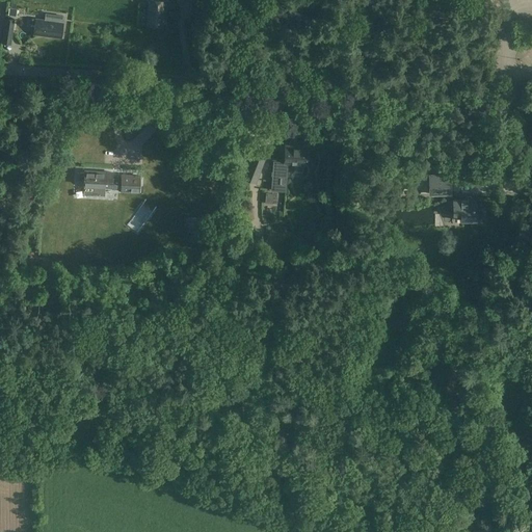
[(149,0),(148,25),(165,26),(166,1),(149,0)]
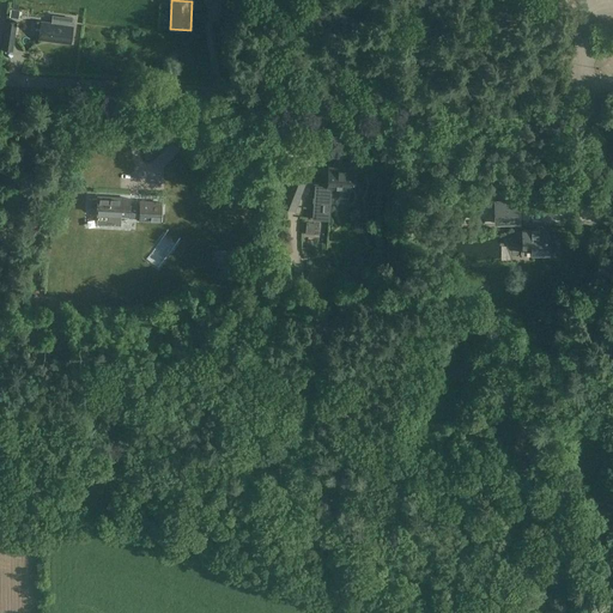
[(42,22),(40,38),(52,40),(52,36),(62,37),(62,41),(62,42),(72,42),(73,26),(74,18),(64,17),(62,24),(54,23),(52,23),(42,22)]
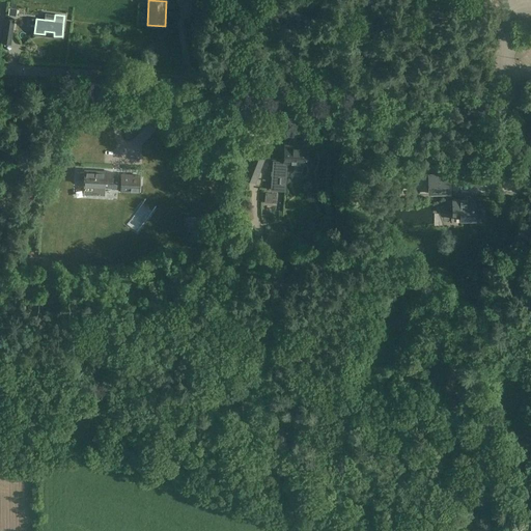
[(14,20),(5,19),(3,34),(11,35),(14,20)]
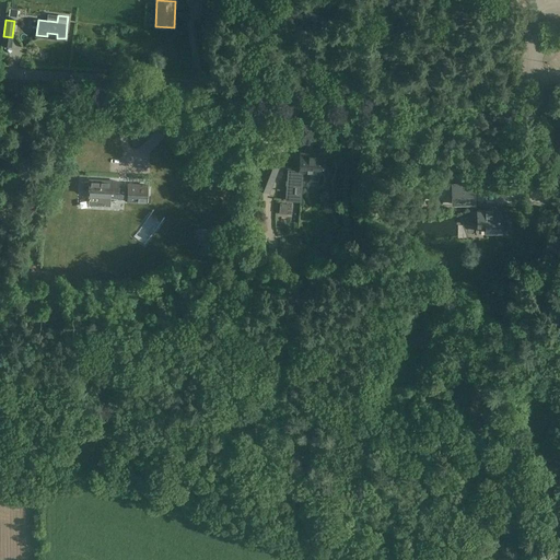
[(289,171),(287,200),(300,201),(303,172),(323,173),(325,156),(301,154),(300,171),(289,171)]
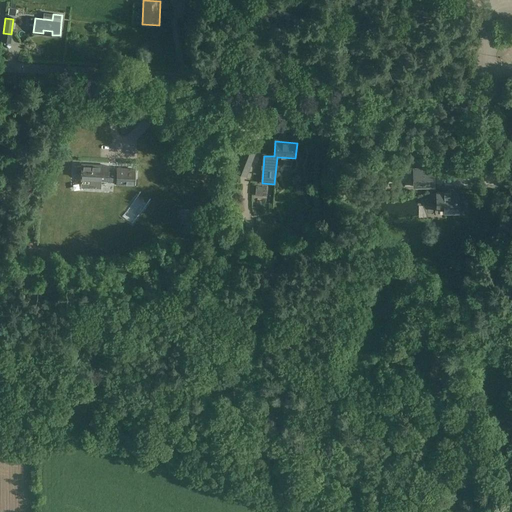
[(237,165),(234,171),(246,176),(248,169),(254,153),(243,149),(237,165)]
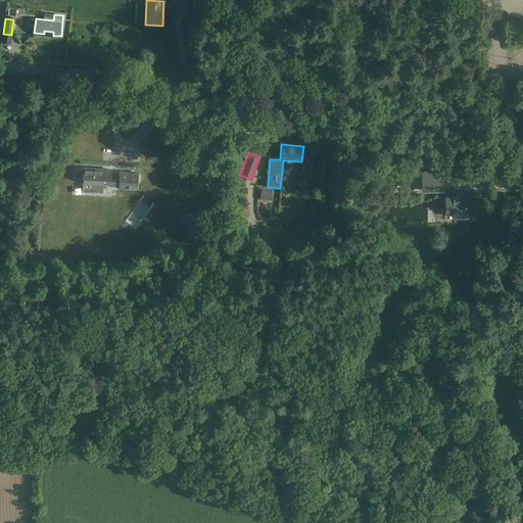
[(79,170),(78,176),(83,176),(83,182),(93,183),(92,189),(94,191),(100,191),(103,189),(103,185),(116,185),(116,187),(119,187),(119,188),(125,189),(137,189),(137,188),(138,174),(120,173),(120,176),(110,175),(110,170),(84,169),(84,170),(79,170)]
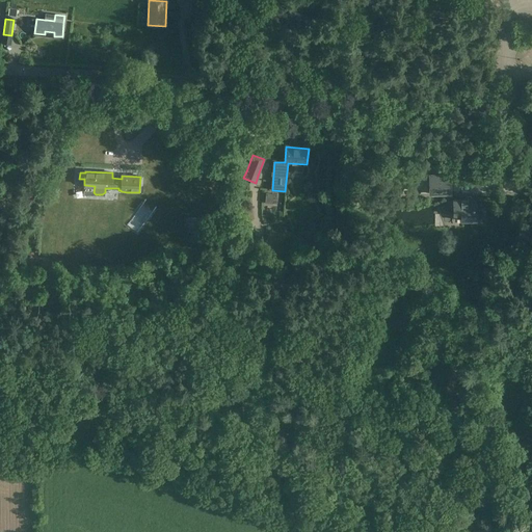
[(450,174),(428,174),(428,191),(450,191),(450,174)]
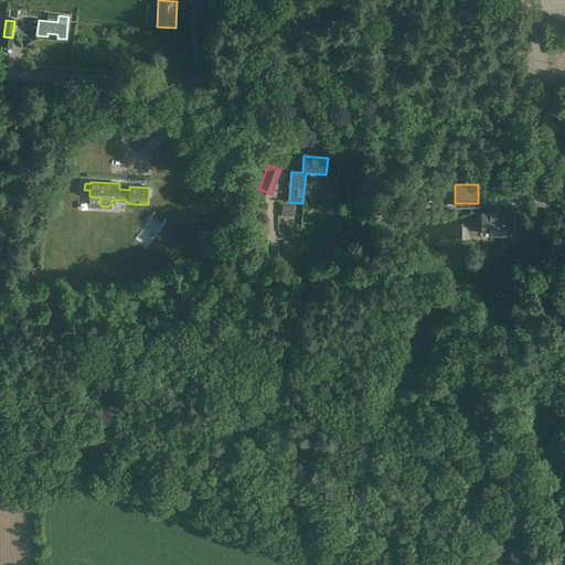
[(135,204),(135,208),(151,209),(155,211),(150,216),(161,224),(168,215),(152,204),(148,204),(135,204)]
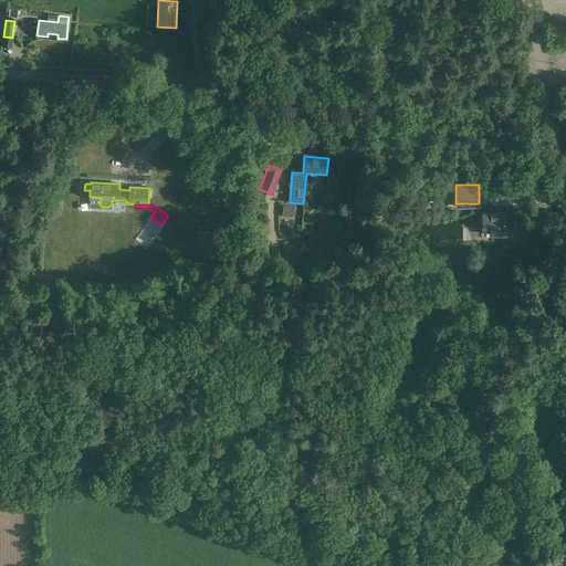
[(483,211),(478,212),(478,222),(483,222),(483,228),(491,228),(492,234),(506,234),(506,232),(516,232),(516,216),(506,216),(506,211),(483,211)]
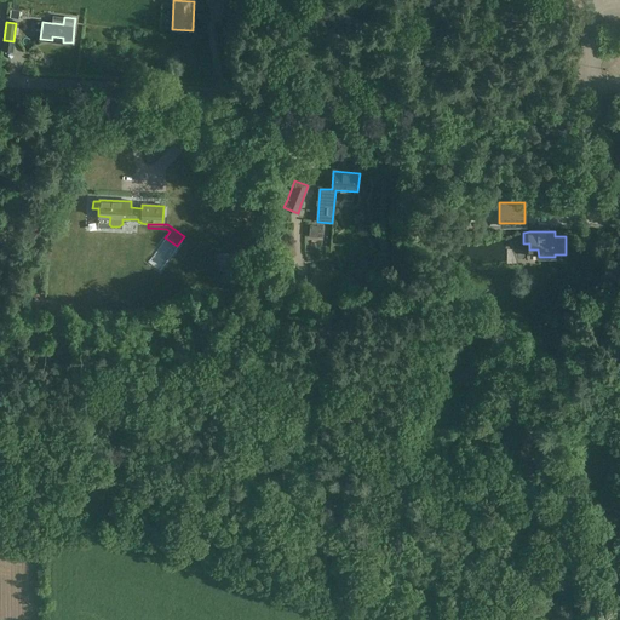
[(219,259),(219,269),(224,269),(240,270),(240,260),(219,259)]
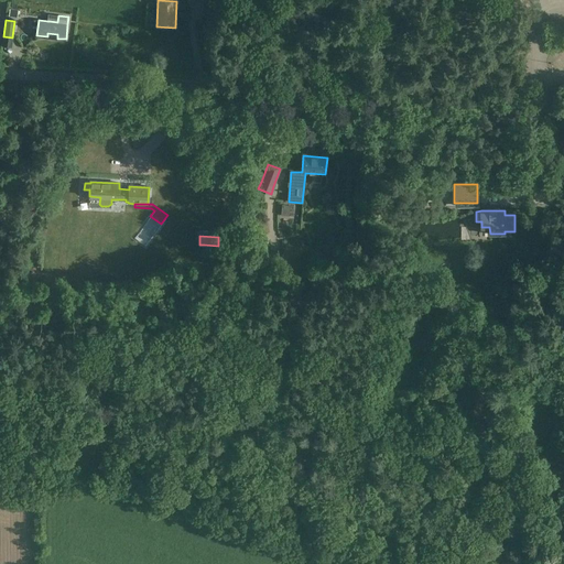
[(430,376),(422,389),(433,394),(440,381),(430,376)]
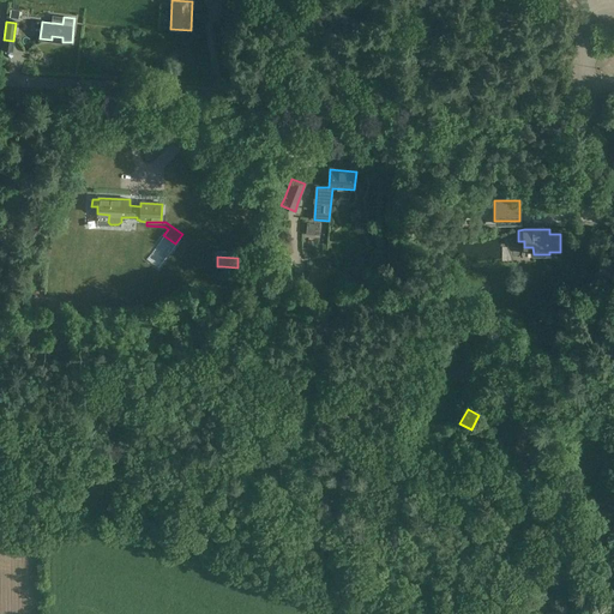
[(567,474),(551,475),(552,489),(569,488),(567,474)]
